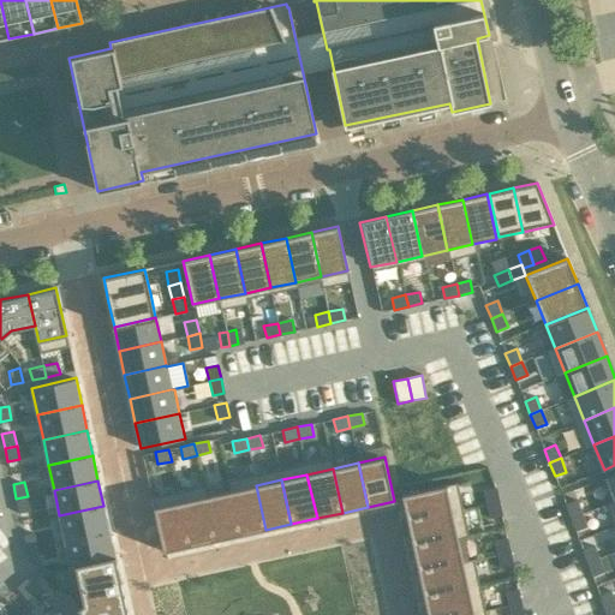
[(256,485),(231,490),(240,535),(266,530),(256,485)]
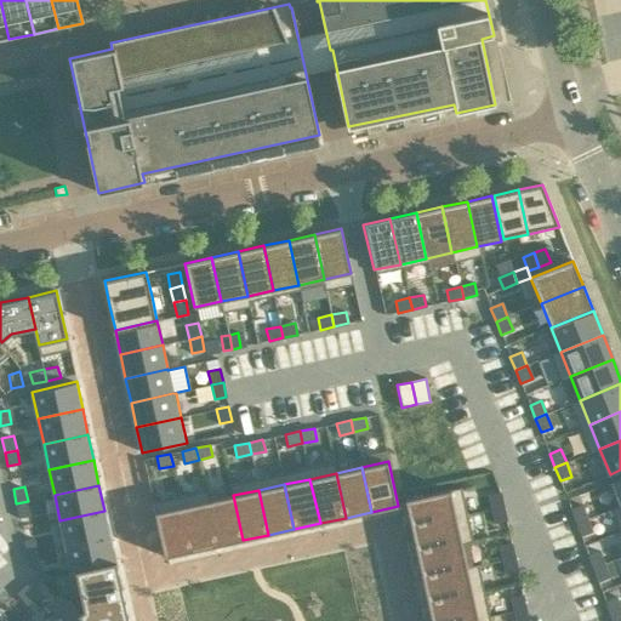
[(450,490),(405,500),(411,527),(456,517),(450,490)]
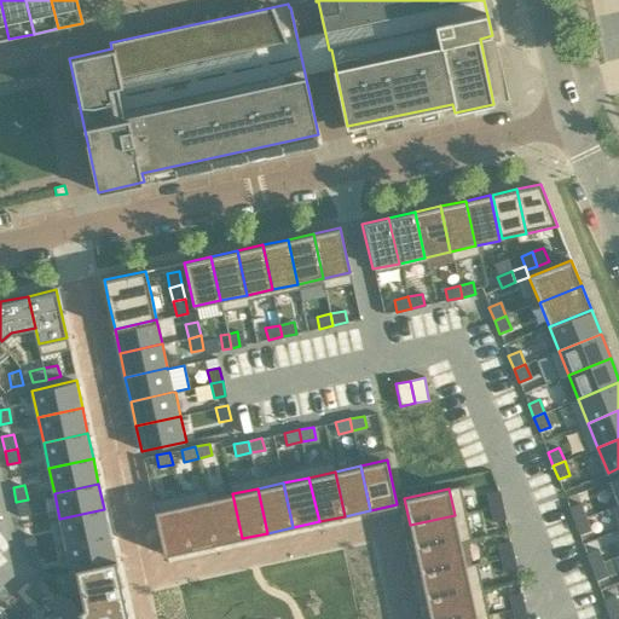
[(498,491),(487,493),(490,508),(502,504),(498,491)]
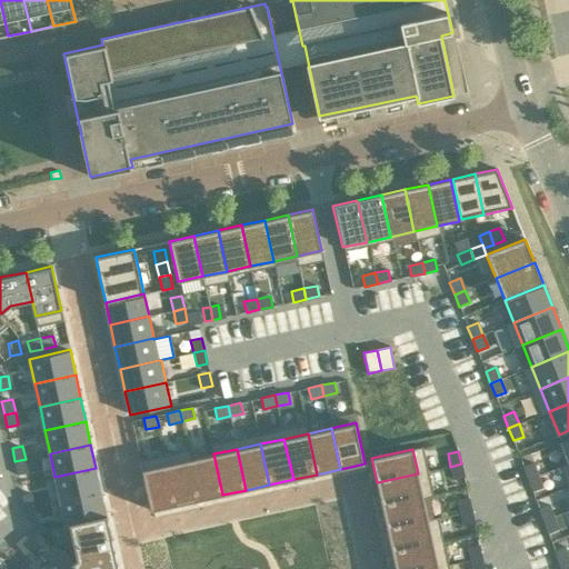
[(213,453),(190,459),(199,500),(222,495),(213,453)]
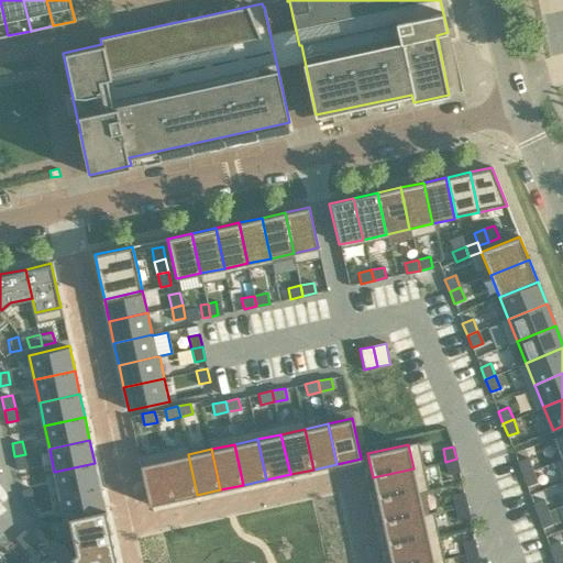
[(25,454),(14,456),(18,468),(28,466),(25,454)]
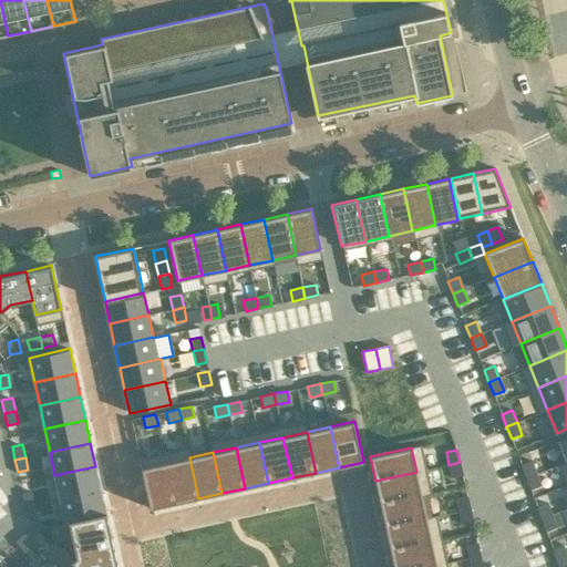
[(189,457),(166,463),(175,503),(198,498),(189,457)]
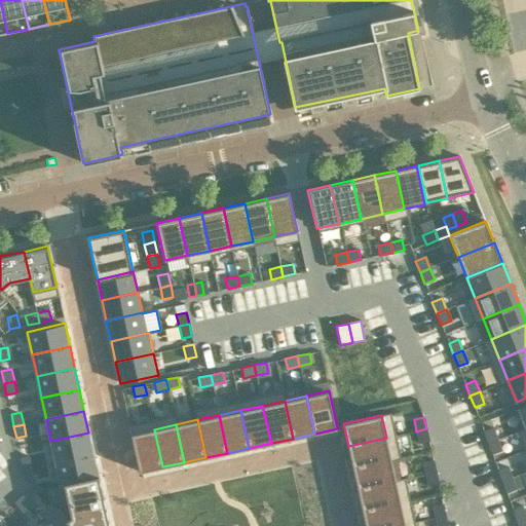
[(493,427),(484,431),(488,443),(497,440),(493,427)]
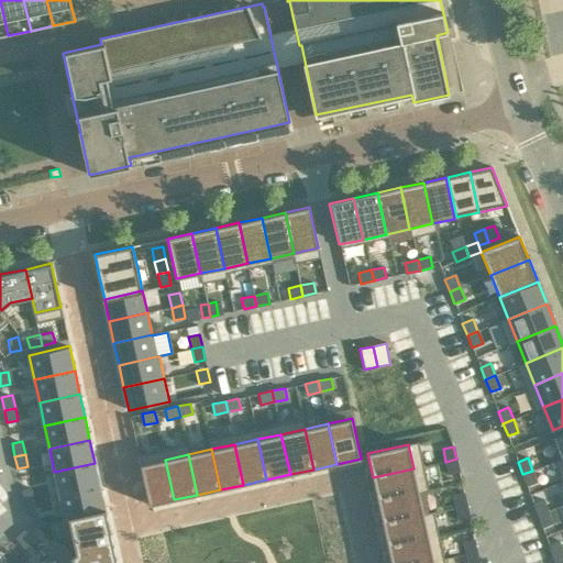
[(456,459),(445,462),(449,474),(459,472),(456,459)]
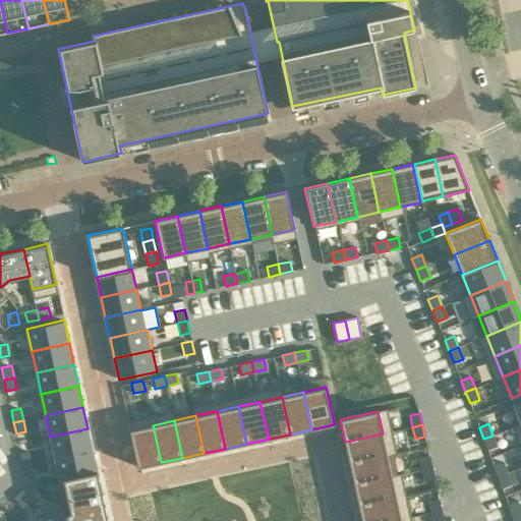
[(153,425),(130,430),(138,467),(161,462),(153,425)]
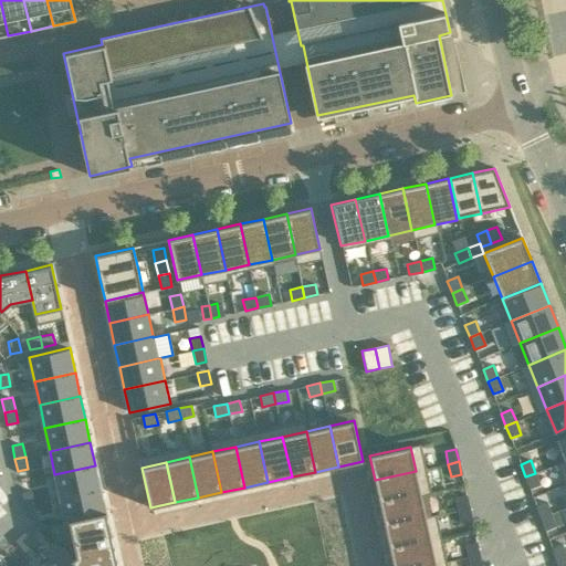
[(95,465),(54,474),(60,498),(101,489),(95,465)]
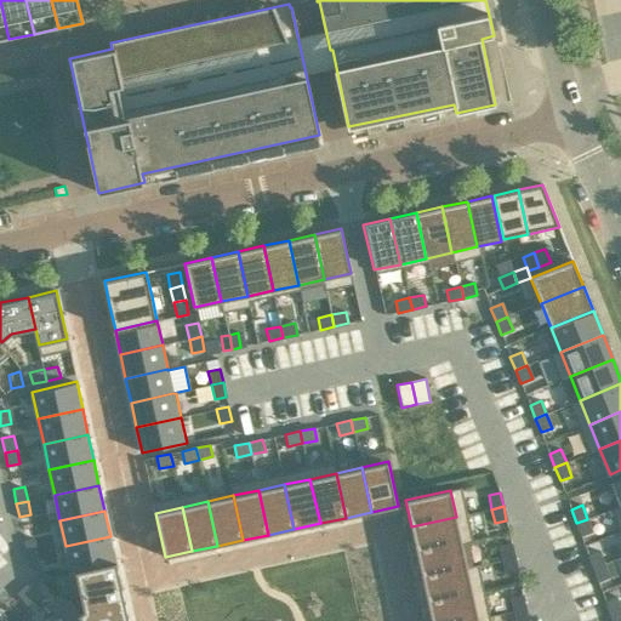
[(456,517),(411,527),(417,552),(461,542),(456,517)]
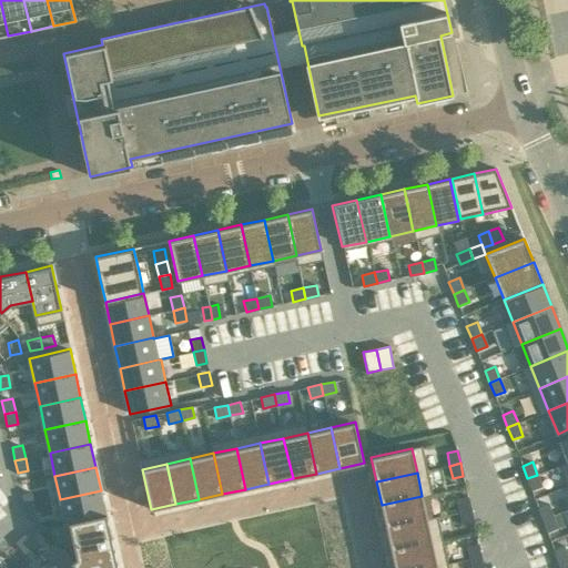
[(537,475),(527,478),(531,490),(541,487),(537,475)]
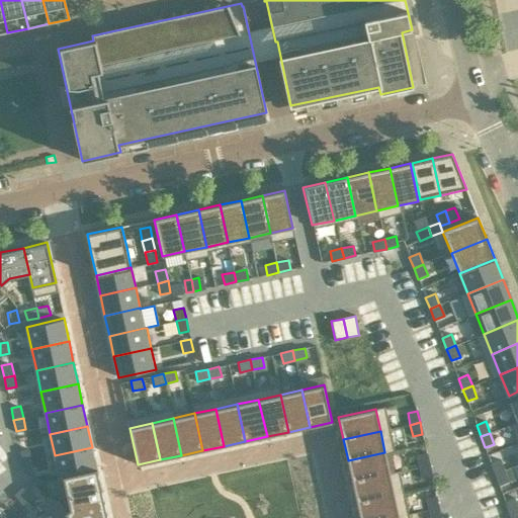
[(92,447),(55,455),(60,478),(64,477),(97,469),(92,447)]
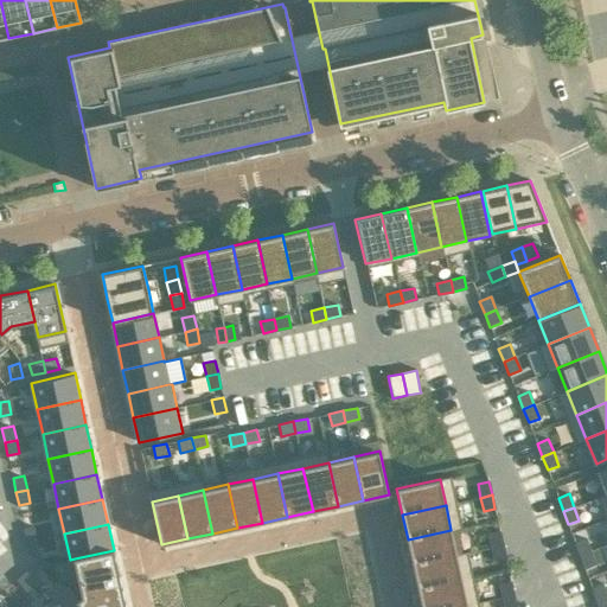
[(36,525),(24,529),(26,542),(38,540),(36,525)]
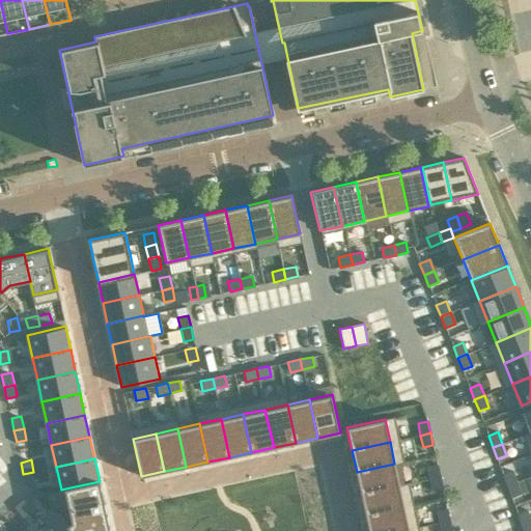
[(394,464),(357,472),(361,494),(399,485),(394,464)]
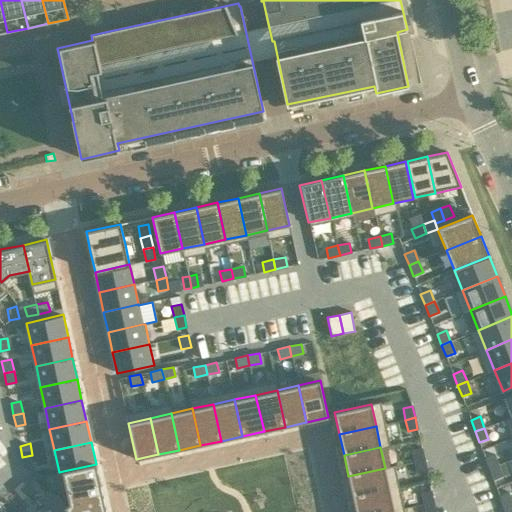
[(422,448),(412,450),(414,462),(424,460),(422,448)]
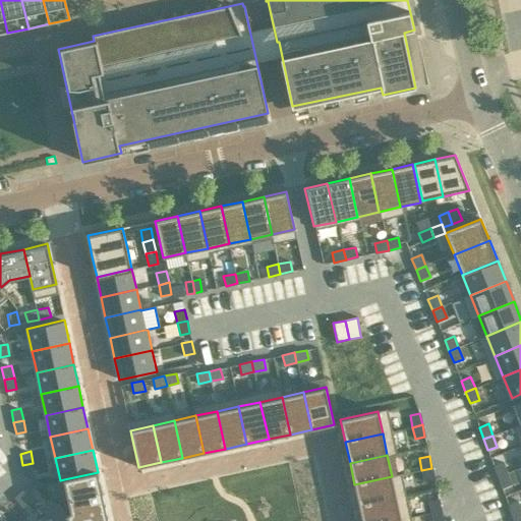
[(33,463),(22,465),(25,477),(36,474),(33,463)]
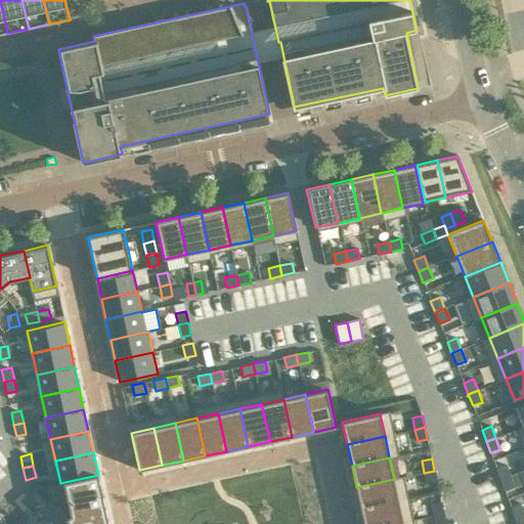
[(506,466),(496,469),(500,480),(510,477),(506,466)]
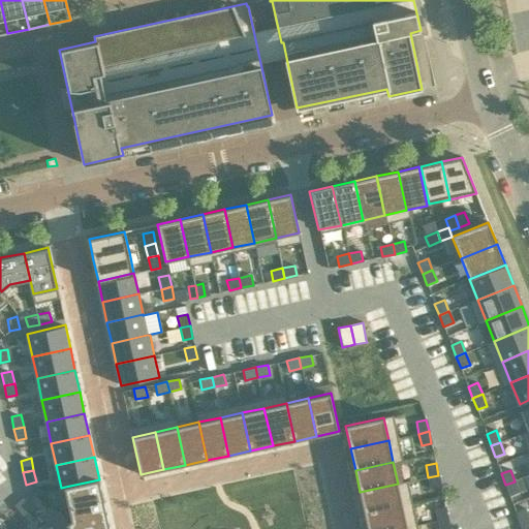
[(438,475),(428,477),(431,489),(441,487),(438,475)]
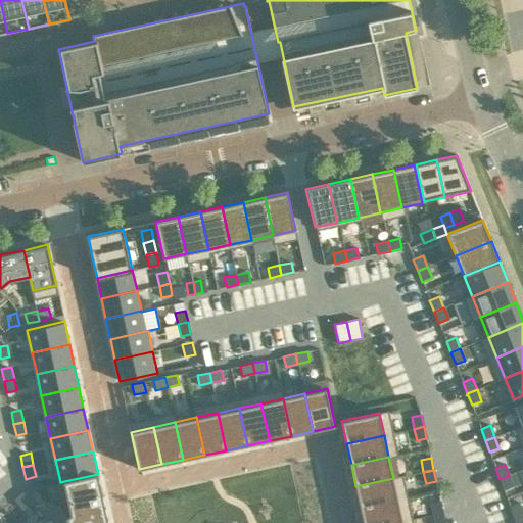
[(108,522),(98,474),(64,481),(70,513),(67,516),(73,522),(108,522)]
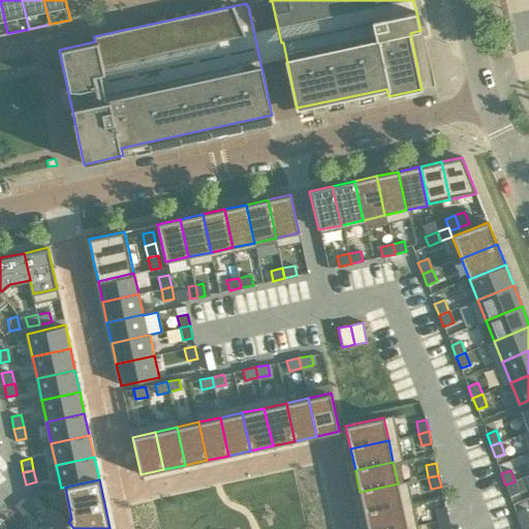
[(515,481),(505,485),(509,497),(520,493),(515,481)]
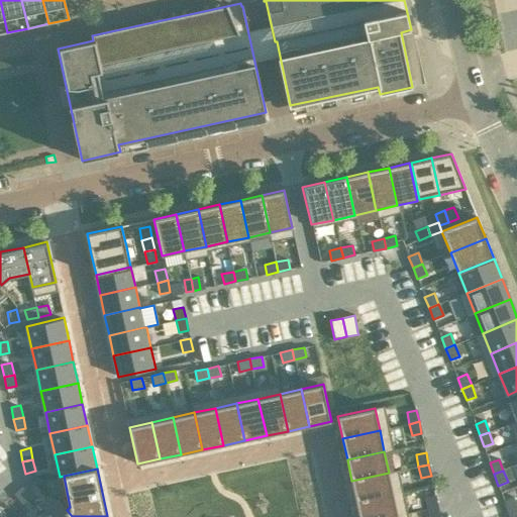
[(389,473),(351,481),(356,502),(394,494),(389,473)]
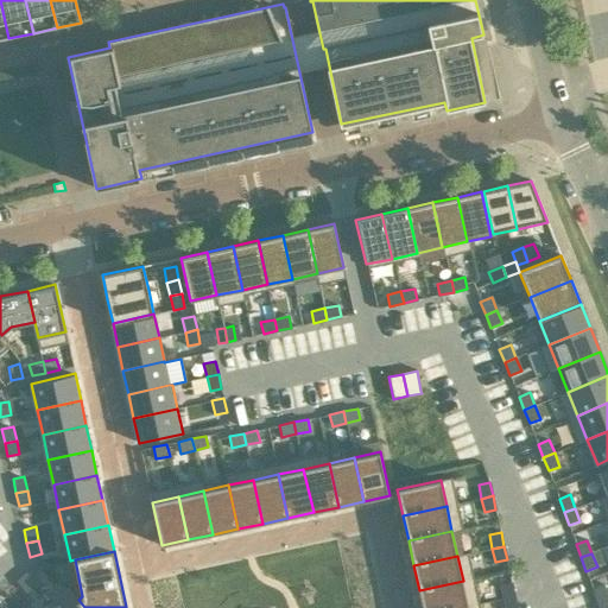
[(56,564),(55,571),(68,588),(78,600),(82,596),(75,559),(70,561),(56,564)]
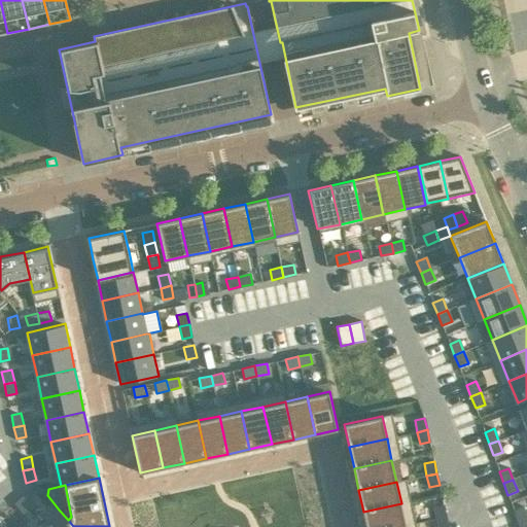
[(26,494),(20,498),(28,508),(33,503),(26,494)]
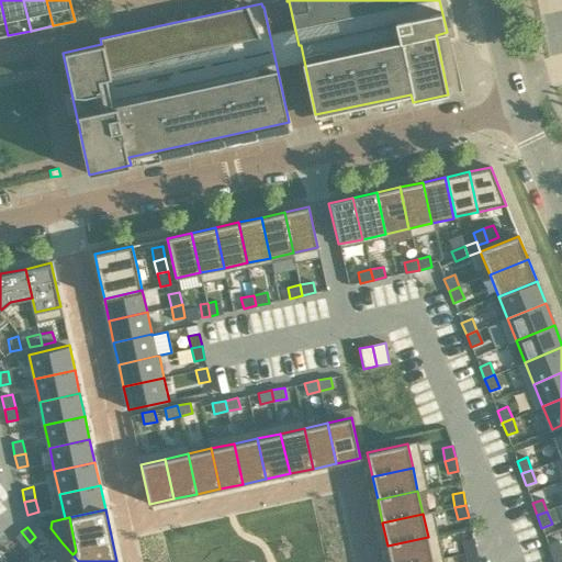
[(21,531),(15,537),(23,547),(30,542),(21,531)]
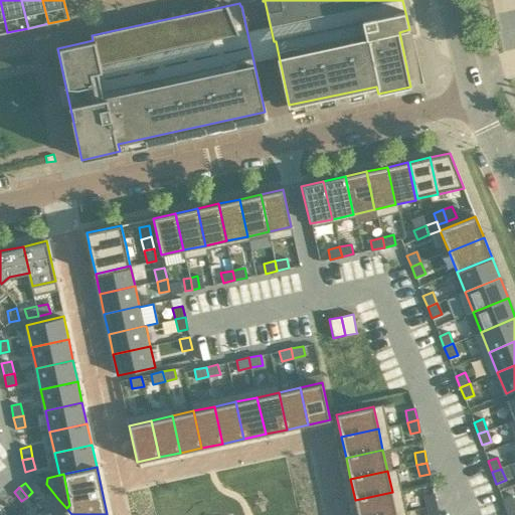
[(392,492),(355,500),(358,514),(389,514),(396,513),(392,492)]
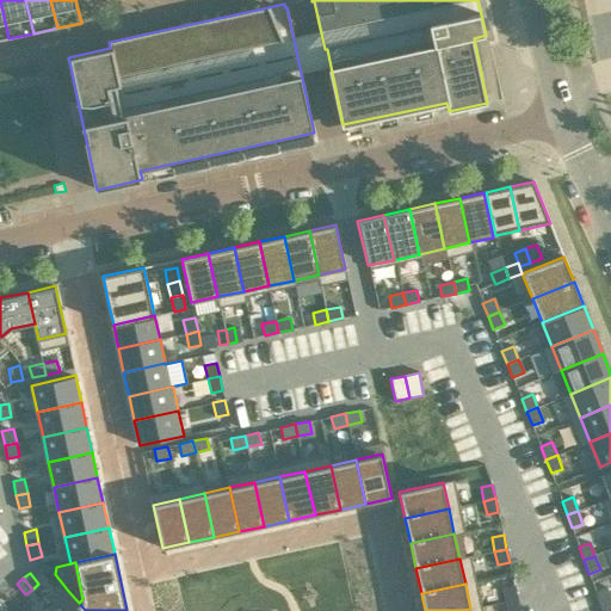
[(514,585),(503,587),(506,602),(517,599),(514,585)]
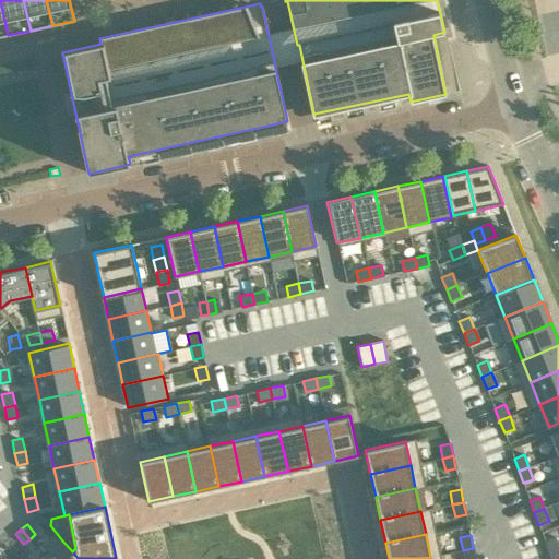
[(558,548),(555,538),(545,542),(549,555),(558,550),(558,548)]
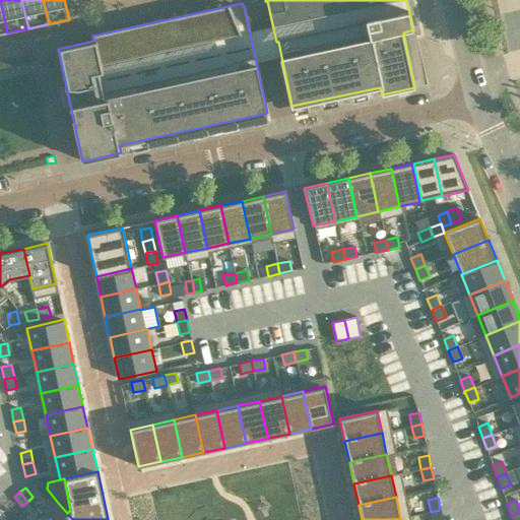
[(58,503),(41,517),(42,519),(72,519),(67,513),(58,503)]
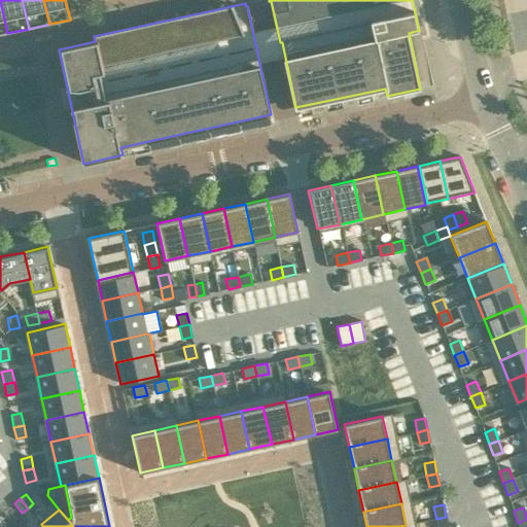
[(448,526),(446,517),(436,519),(437,526),(448,526)]
